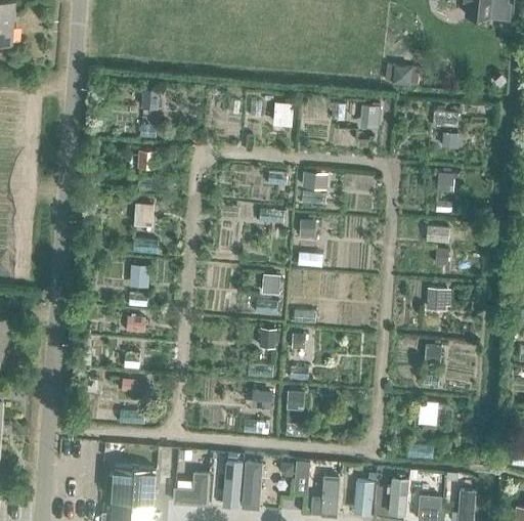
[(4,0),(0,0),(0,43),(11,45),(14,3),(4,2),(4,0)]
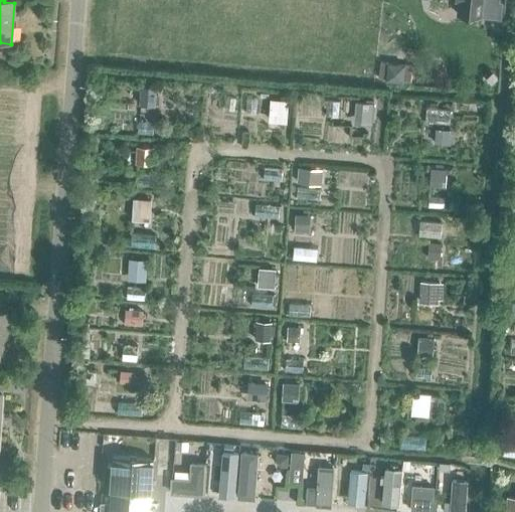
[(456,0),(456,3),(459,3),(457,16),(481,18),(482,0),(456,0)]
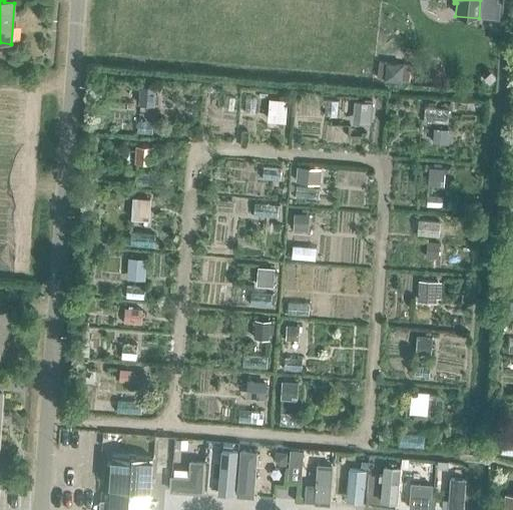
[(140,87),(139,106),(153,107),(154,88),(140,87)]
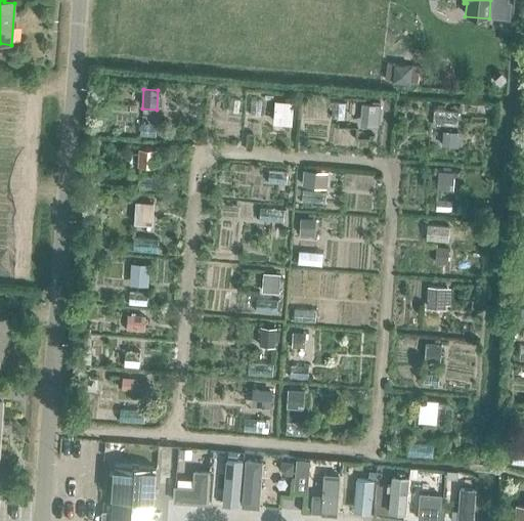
[(275,103),(273,125),(291,126),(293,104),(275,103)]
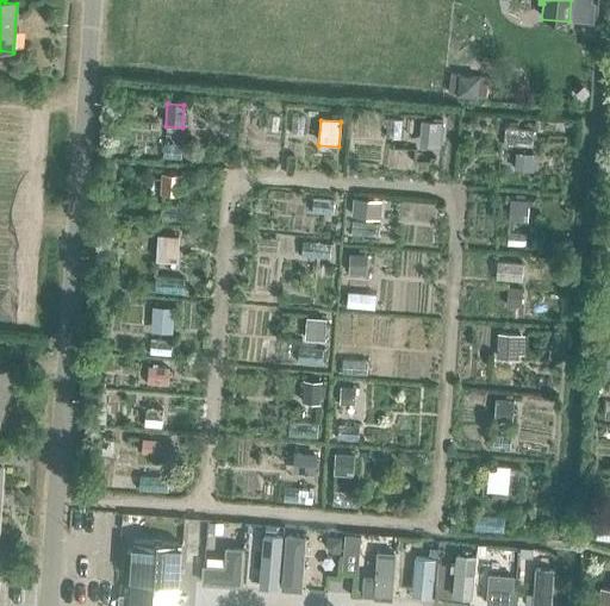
[(421,123),(419,141),(442,142),(443,124),(421,123)]
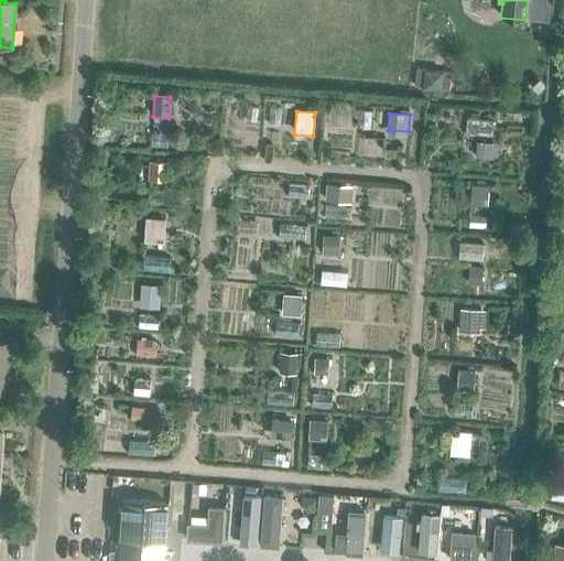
[(467,136),(495,137),(496,117),(468,116),(467,136)]
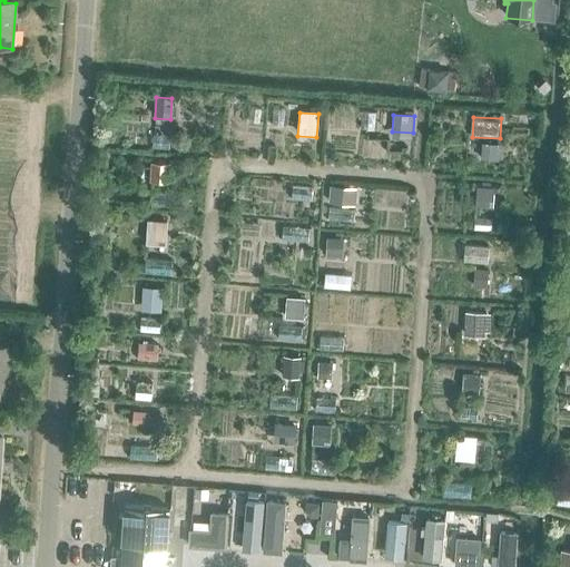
[(482,144),(481,160),(497,162),(498,145),(482,144)]
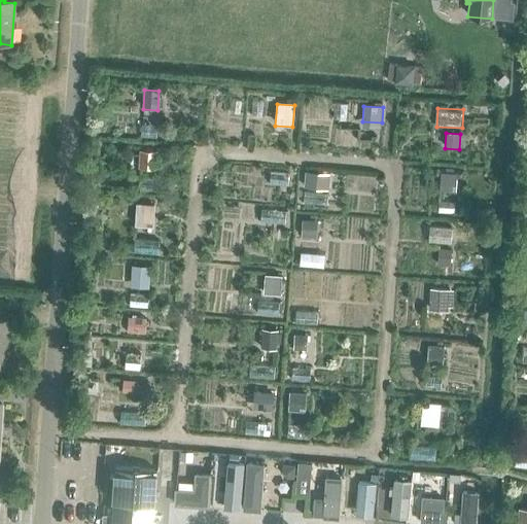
[(139,151),(138,169),(155,171),(156,152),(139,151)]
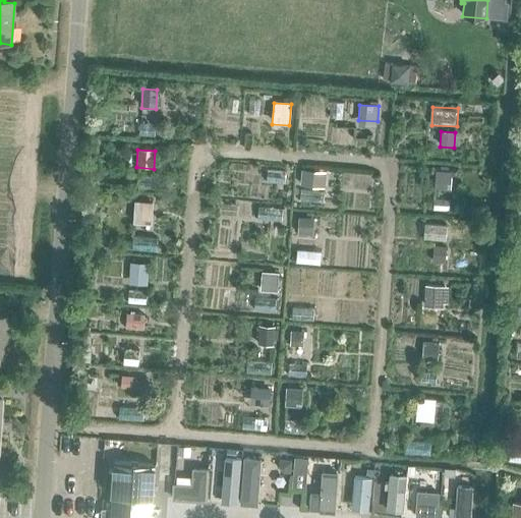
[(302,171),(300,186),(321,188),(322,173),(302,171)]
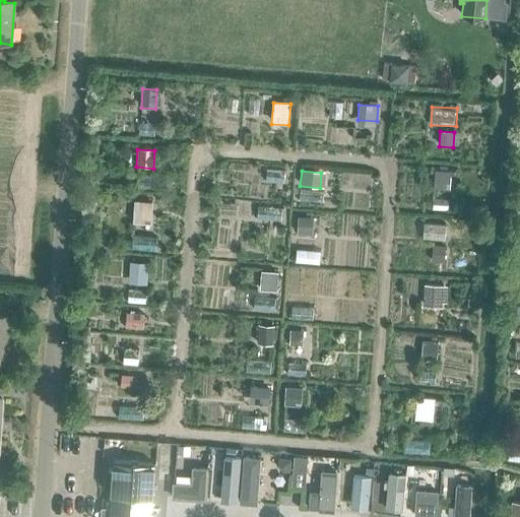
[(435,172),(434,189),(450,190),(451,173),(435,172)]
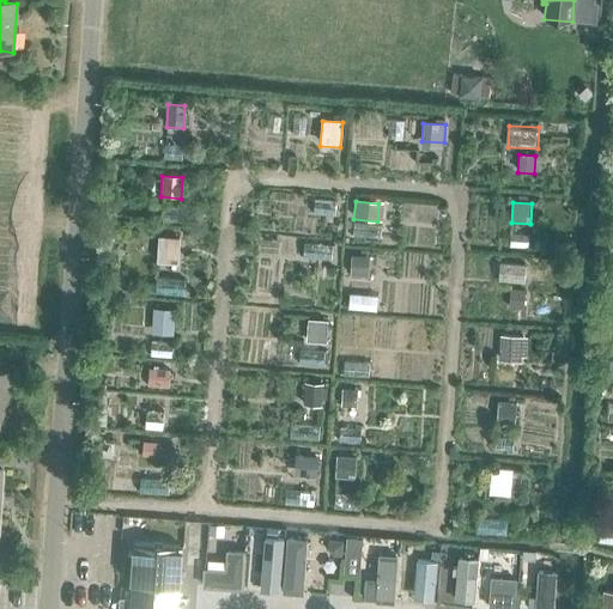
[(158,238),(157,259),(178,260),(180,241),(158,238)]
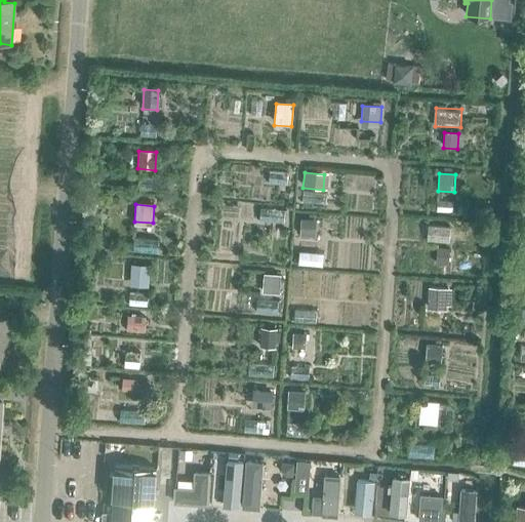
[(301,221),(299,238),(313,239),(314,222),(301,221)]
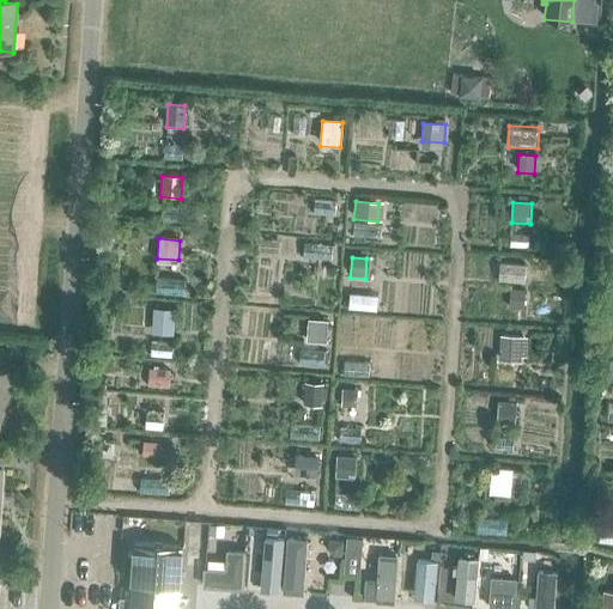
[(499,265),(498,281),(525,282),(526,266),(499,265)]
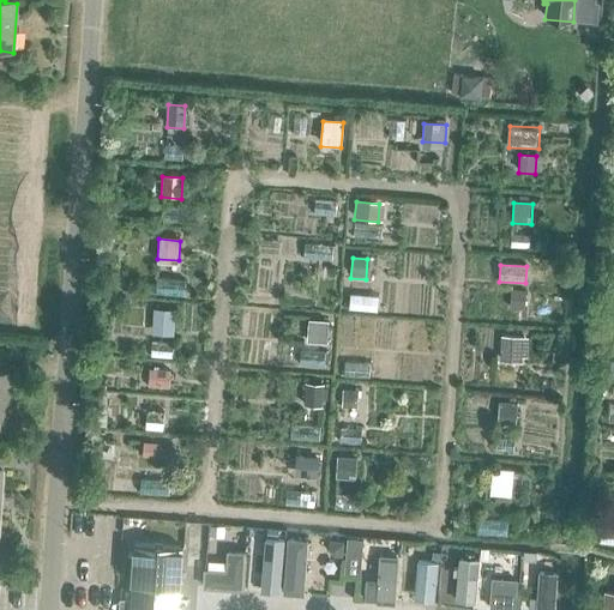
[(511,291),(510,309),(524,310),(525,293),(511,291)]
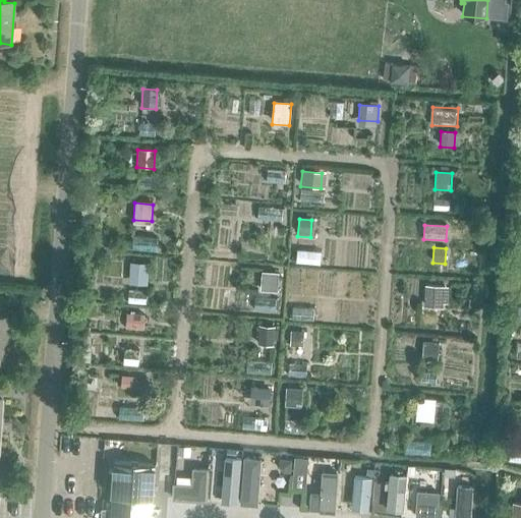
[(129,264),(128,279),(148,281),(149,265),(129,264)]
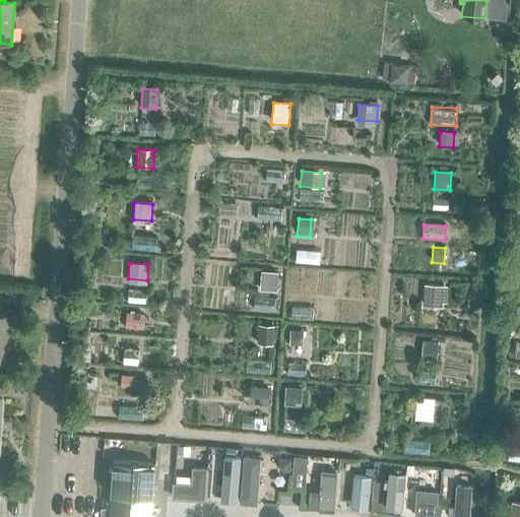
[(261,273),(260,292),(276,293),(278,274),(261,273)]
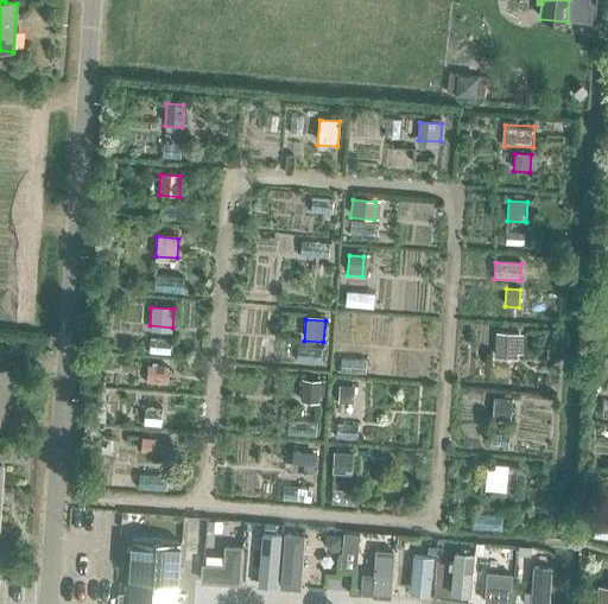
[(496,335),(495,354),(517,355),(518,337),(496,335)]
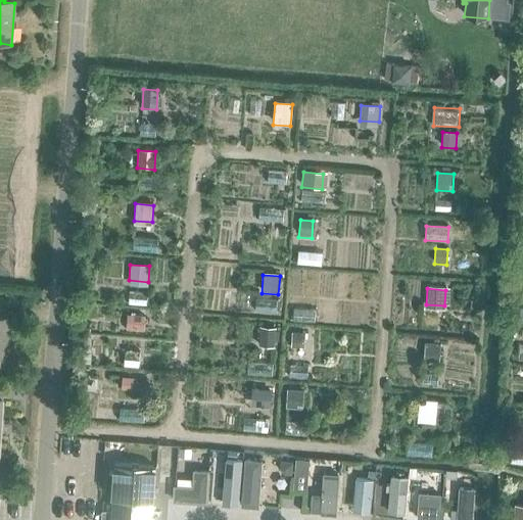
[(128,317),(127,331),(143,332),(144,318),(128,317)]
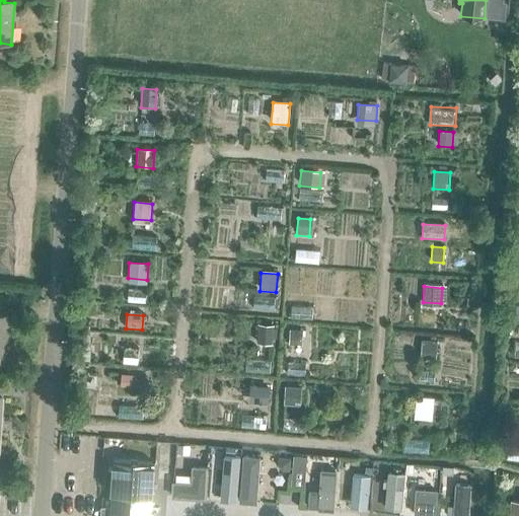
[(258,326),(256,345),(272,346),(274,327),(258,326)]
